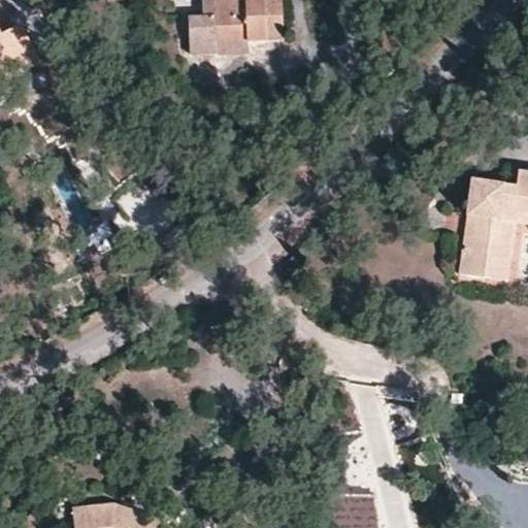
[(203,53),(216,53),(217,42),(263,40),(285,39),(282,0),(201,0),(202,18),(203,53)]
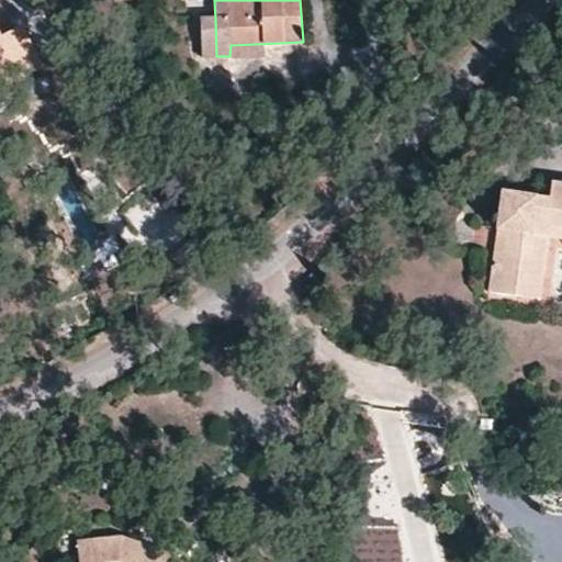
[(216,56),(215,19),(200,20),(201,57),(216,56)]
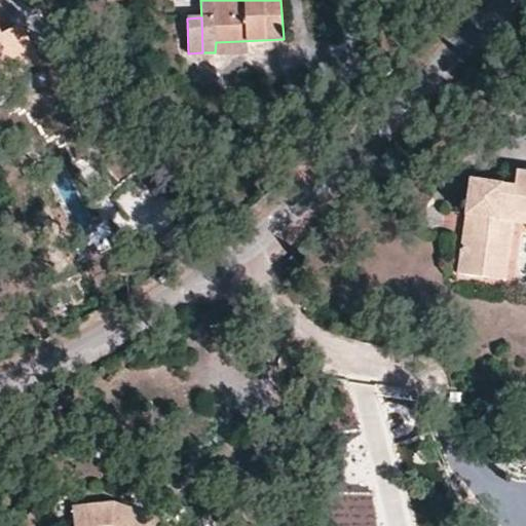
[(0,82),(26,69),(17,53),(32,45),(21,24),(2,34),(0,29),(0,82)]
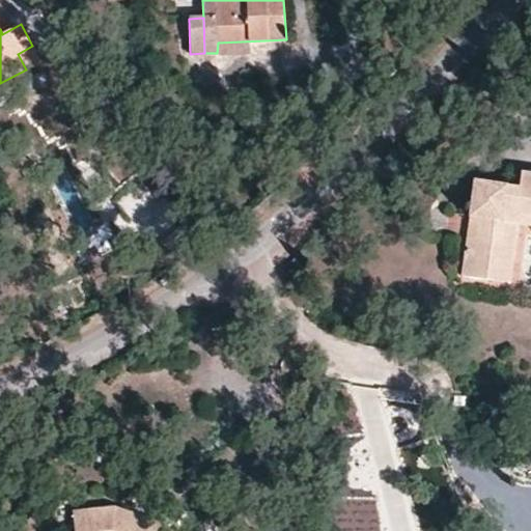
[(218,43),(217,53),(264,52),(264,40),(218,43)]
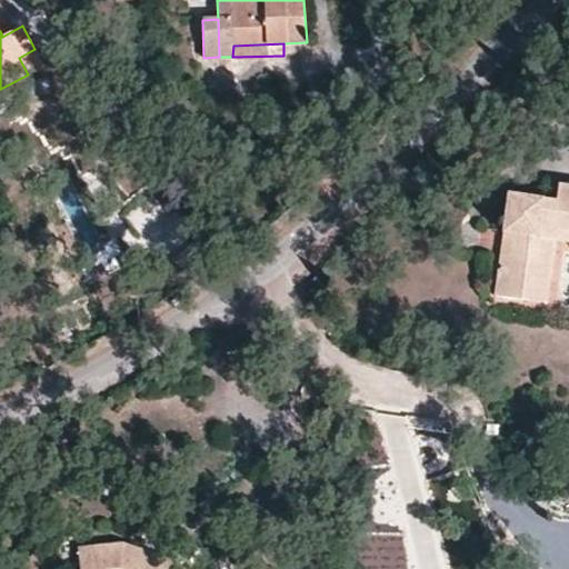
[(507,198),(502,232),(512,233),(509,258),(499,257),(493,296),(526,300),(528,285),(548,287),(555,242),(568,243),(568,186),(558,185),(555,205),(507,198)]
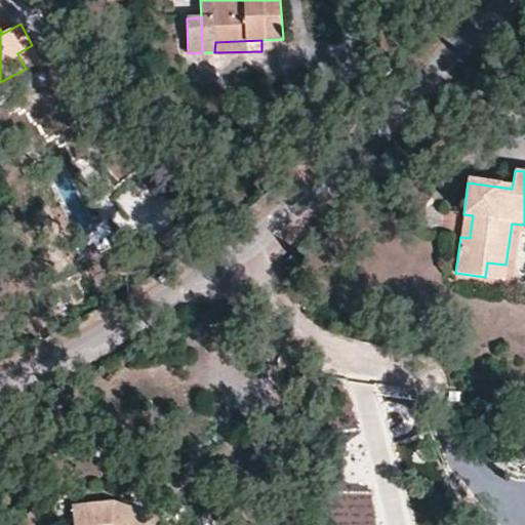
[(473,215),(463,214),(460,237),(470,238),(473,215)]
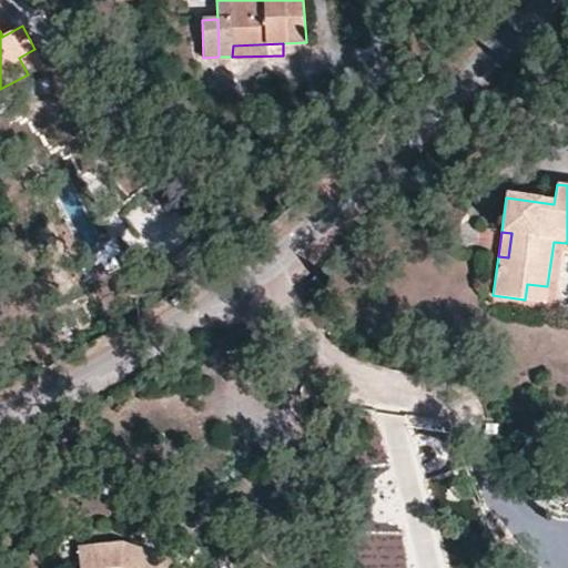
[(545,302),(547,286),(527,284),(525,300),(545,302)]
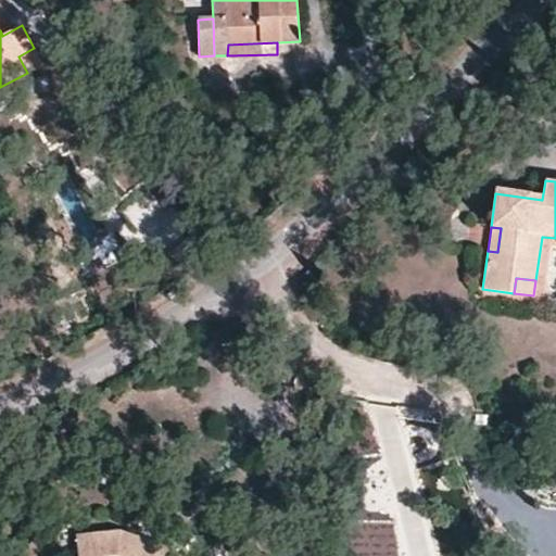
[(487,415),(476,415),(475,425),(485,426),(487,415)]
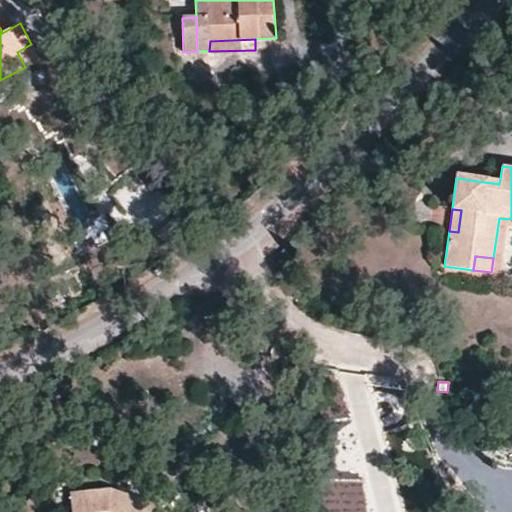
[(164,511),(160,508),(155,511),(146,511),(147,506),(113,495),(109,504),(102,501),(99,490),(73,494),(75,511),(164,511)]
